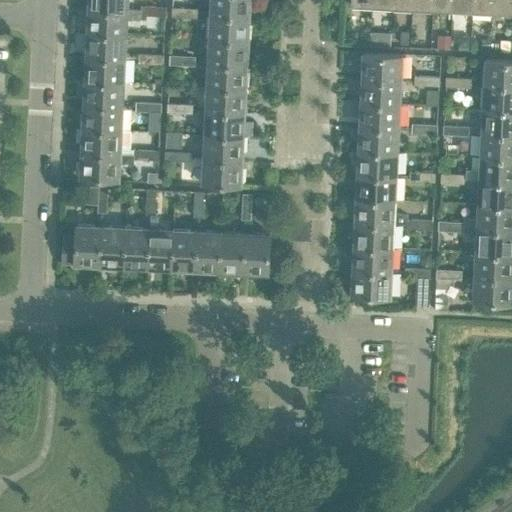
[(128,9),(128,0),(87,0),(88,7),(128,9)]
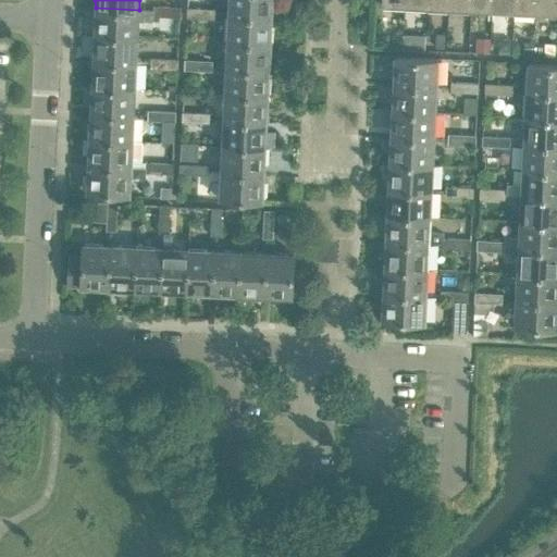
[(271,15),(272,0),(229,0),(229,13),(271,15)]
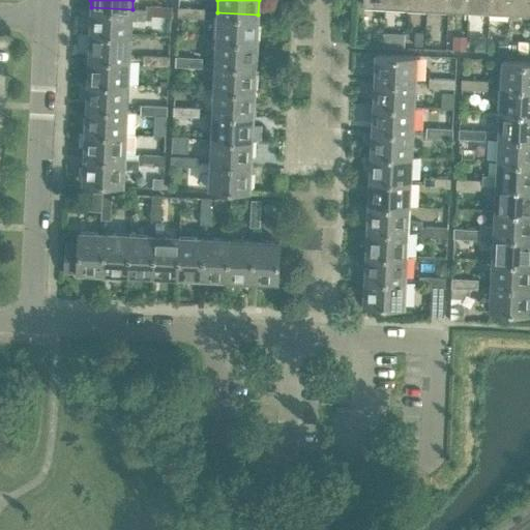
[(509,8),(509,0),(489,0),(489,7),(509,8)]
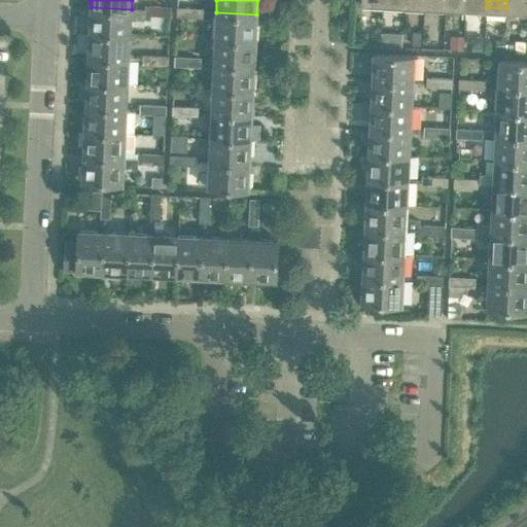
[(526,9),(526,0),(506,0),(506,8),(526,9)]
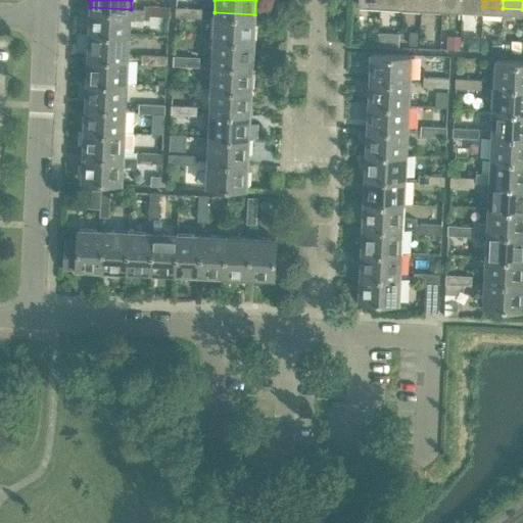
[(156,14),(156,5),(144,5),(143,13),(156,14)]
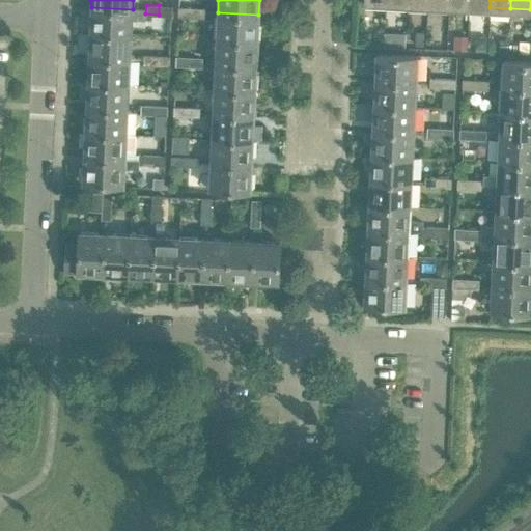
[(172,15),(172,6),(159,5),(159,15),(172,15)]
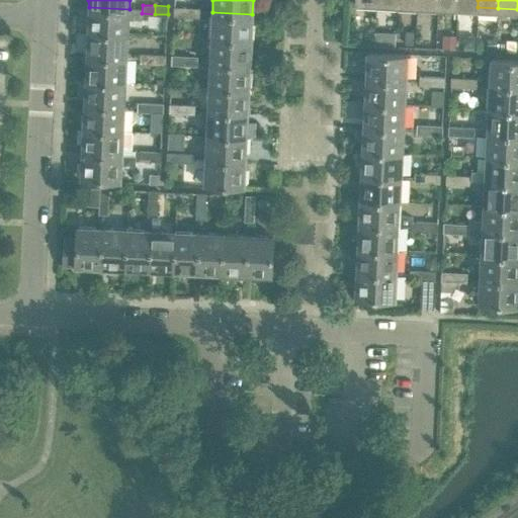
[(186,15),(186,7),(174,6),(174,14),(186,15)]
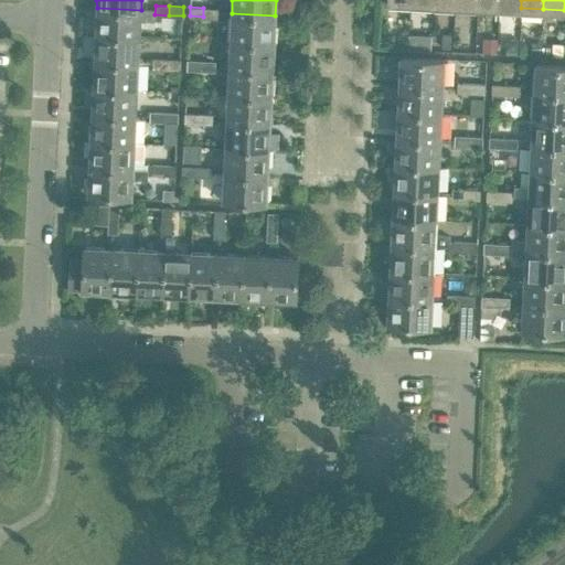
[(140,36),(140,24),(155,20),(155,11),(141,10),(97,8),(95,34),(140,36)]
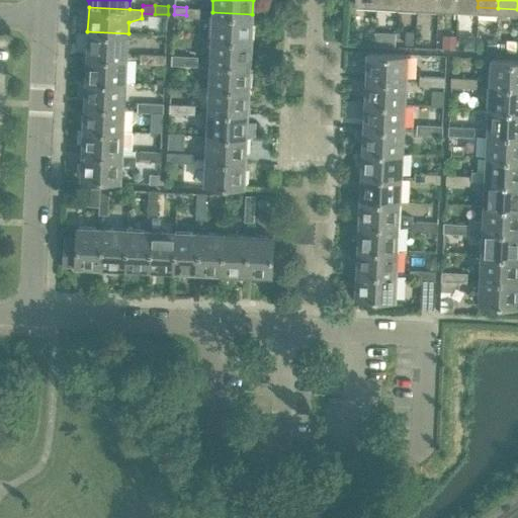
[(199,16),(199,8),(186,7),(186,15),(199,16)]
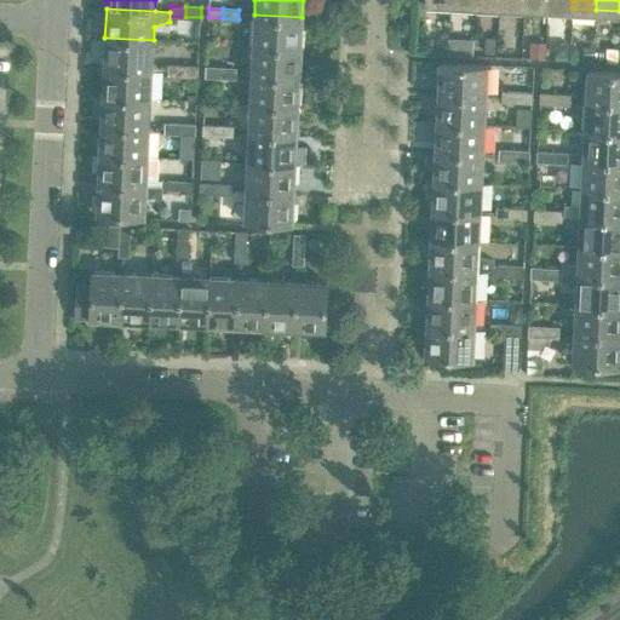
[(300,46),(302,17),(254,15),(253,44),(300,46)]
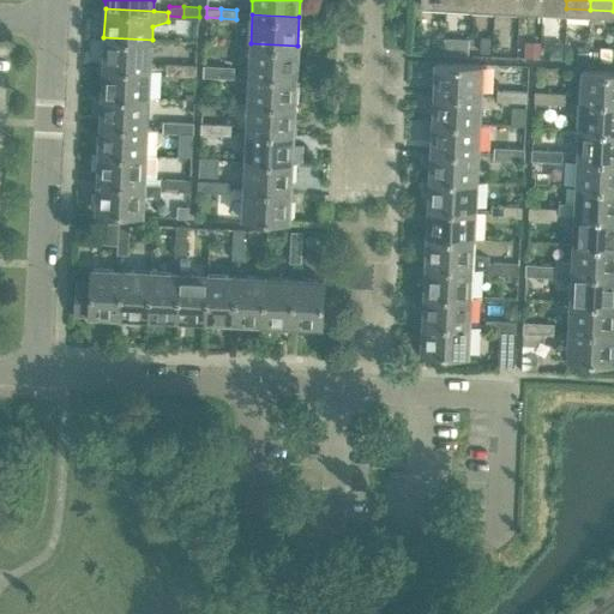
[(150,68),(152,40),(103,37),(102,66),(150,68)]
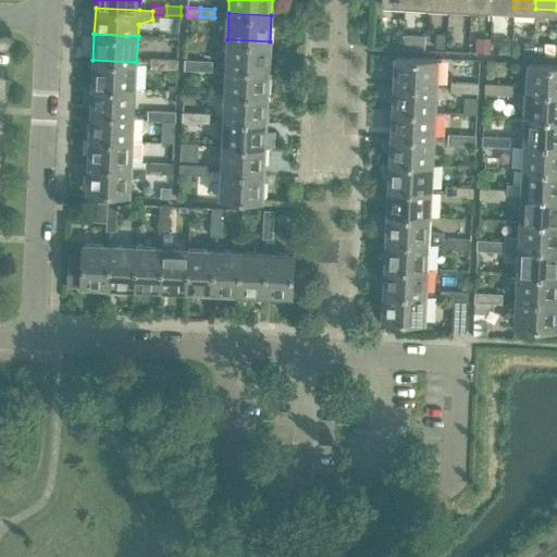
[(269,69),(270,41),(227,39),(226,65),(269,69)]
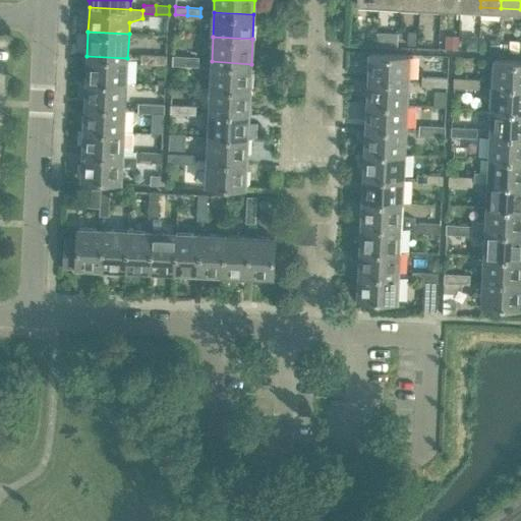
[(153,63),(154,54),(140,53),(140,62),(153,63)]
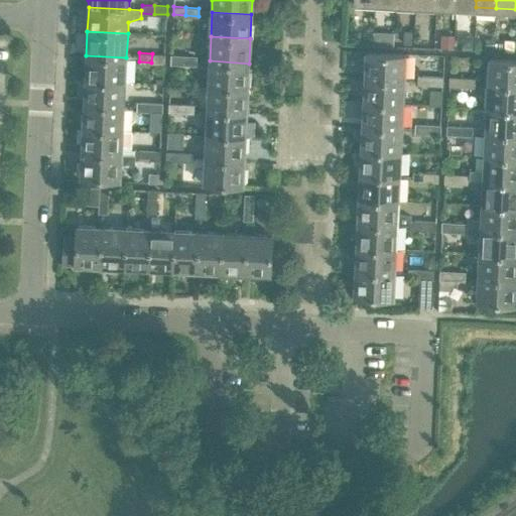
[(404,79),(405,54),(366,52),(364,77),(404,79)]
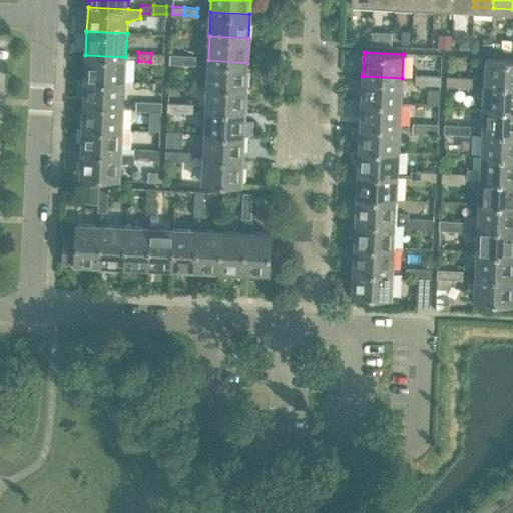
[(163,63),(164,53),(151,53),(150,62),(163,63)]
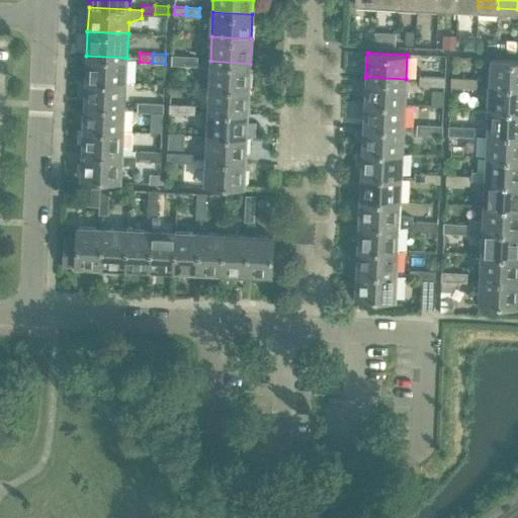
[(184,65),(184,55),(171,55),(171,64),(184,65)]
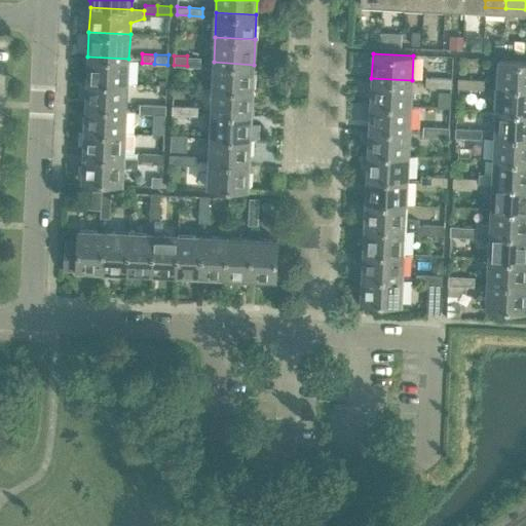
[(200,66),(200,57),(187,55),(187,66),(200,66)]
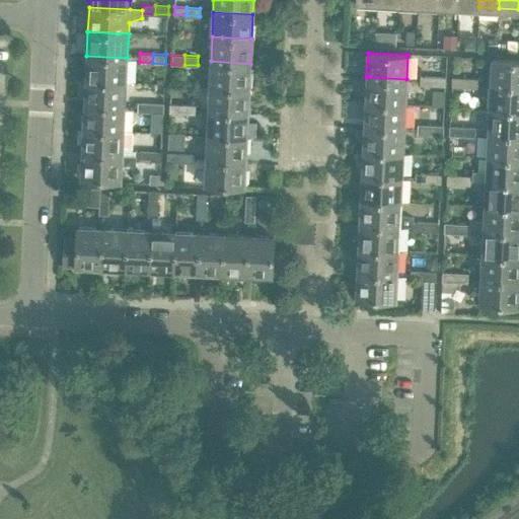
[(126,82),(127,58),(86,56),(85,80),(126,82)]
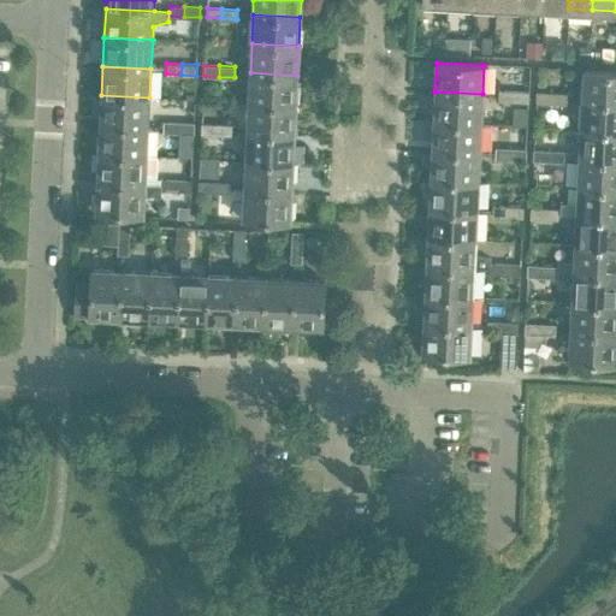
[(615,101),(615,71),(582,70),(581,99),(615,101)]
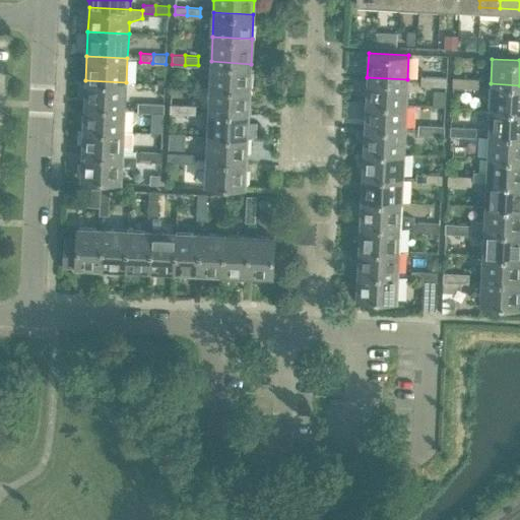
[(250,88),(251,64),(211,61),(210,85),(250,88)]
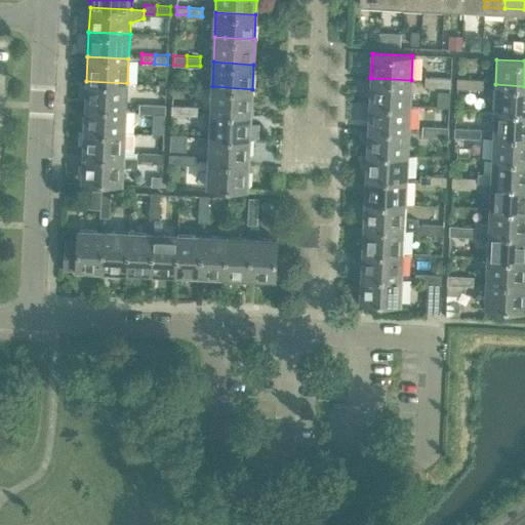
[(436,86),(437,77),(423,76),(422,86),(436,86)]
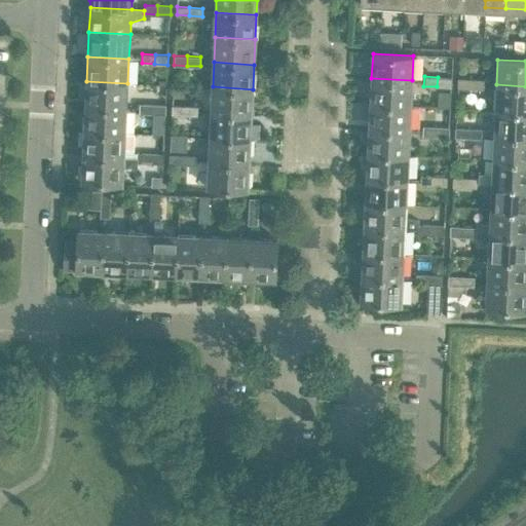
[(450,87),(451,77),(438,77),(437,86),(450,87)]
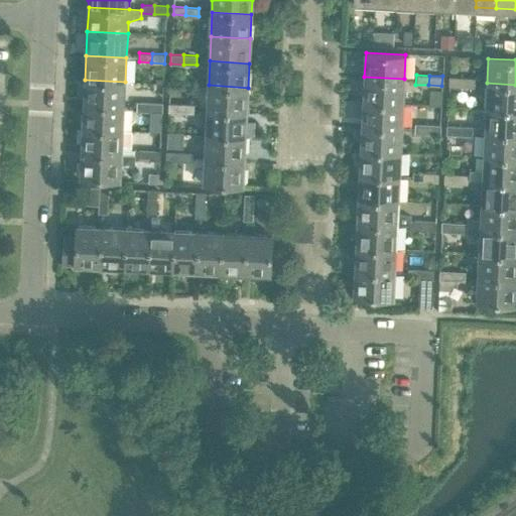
[(460,87),(461,77),(448,76),(447,86),(460,87)]
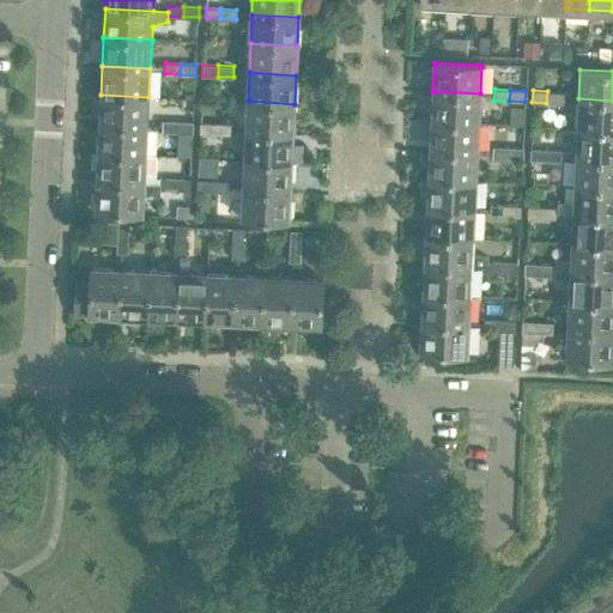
[(479,123),(480,93),(432,91),(431,121),(479,123)]
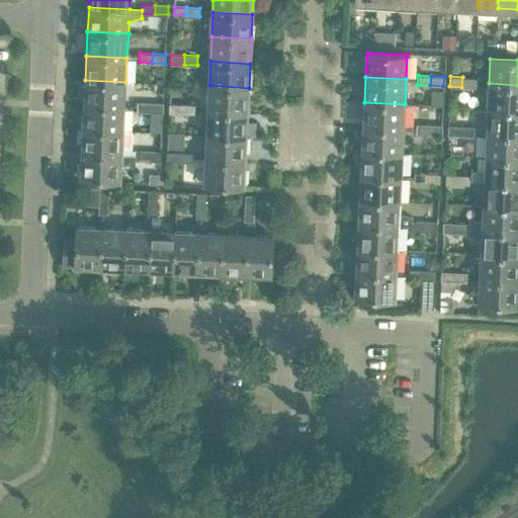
[(475,87),(476,78),(462,77),(461,87),(475,87)]
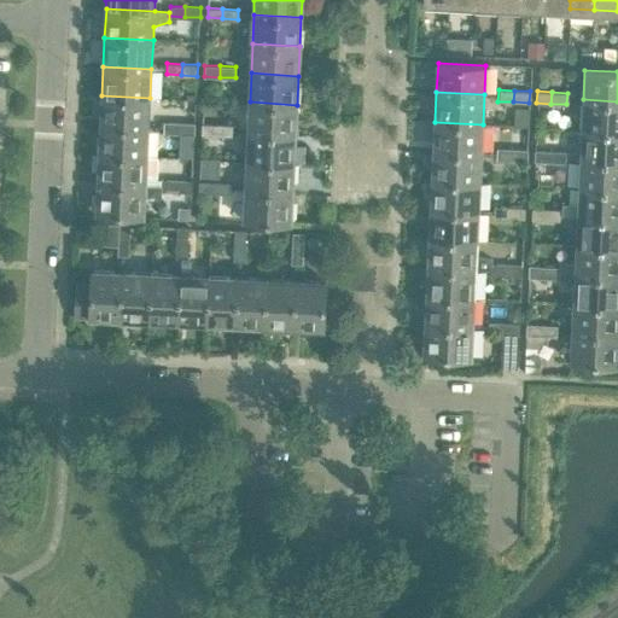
[(149,127),(150,98),(101,95),(100,124),(149,127)]
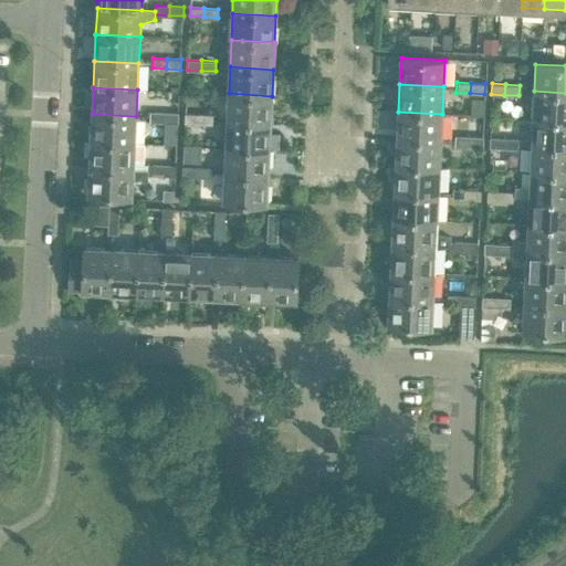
[(565,119),(565,93),(534,91),(533,118),(565,119)]
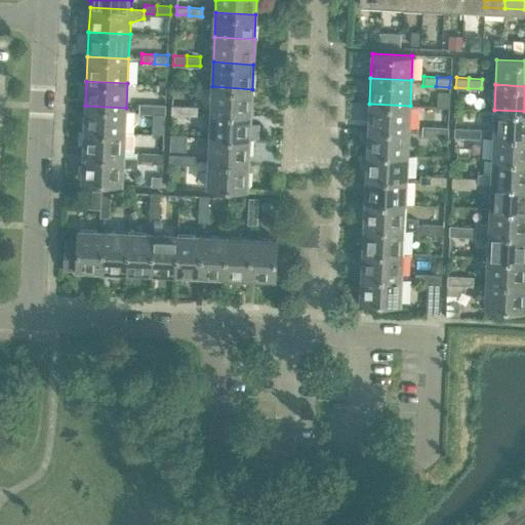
[(251,114),(252,89),(212,86),(211,112),(251,114)]
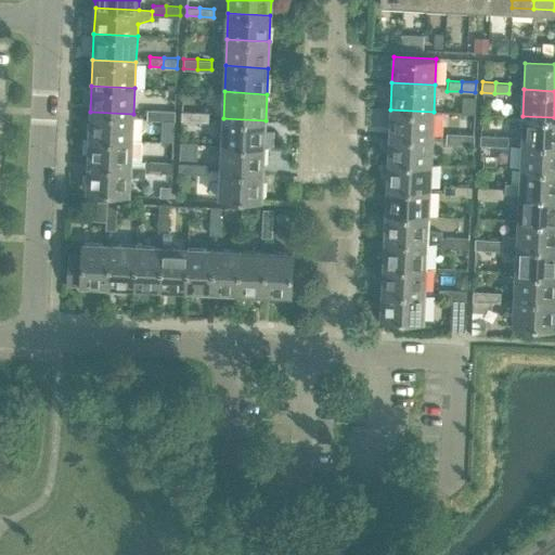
[(160,119),(160,110),(147,110),(146,119),(160,119)]
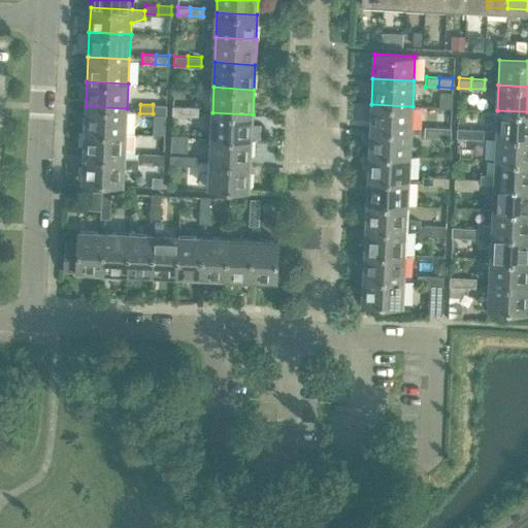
[(166,114),(166,105),(153,104),(153,113),(166,114)]
